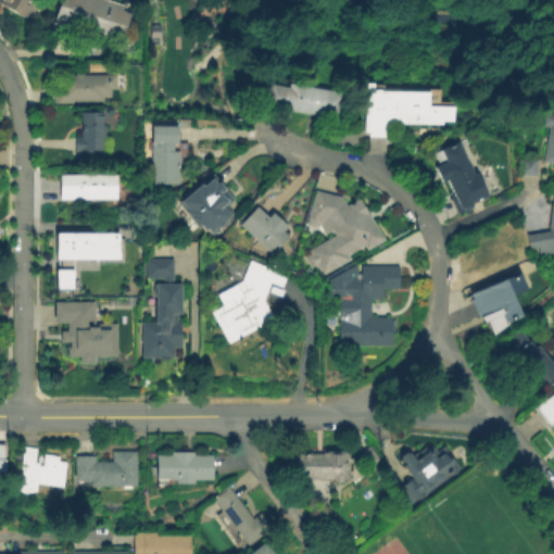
[(0,0),(26,0),(23,5),(28,9),(25,13),(27,14),(25,19),(23,17),(22,19),(0,5),(0,0)]
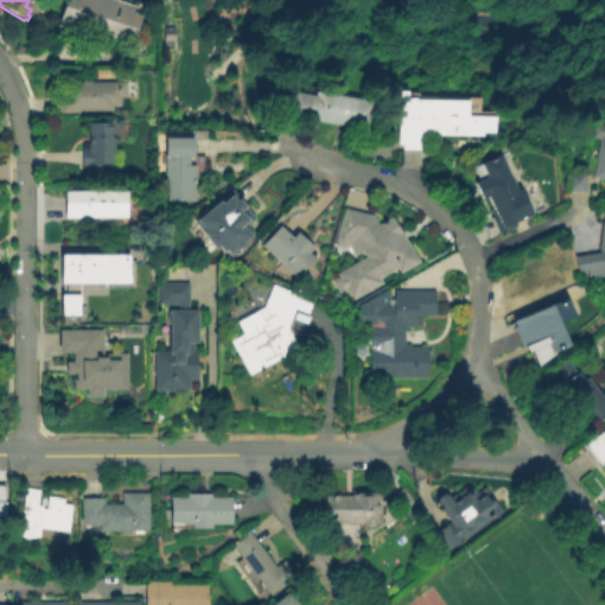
[(142,14),(134,43),(125,40),(123,44),(80,30),(77,38),(56,31),(65,0),(115,0),(135,6),(133,12),(142,14)]
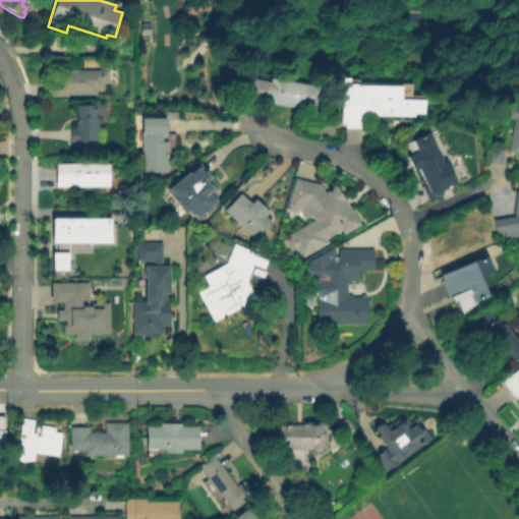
[(76,69),(78,71),(108,70),(109,84),(104,84),(105,92),(97,92),(97,96),(68,96),(68,98),(52,98),(51,83),(57,83),(57,71),(69,71),(71,69),(76,69)]
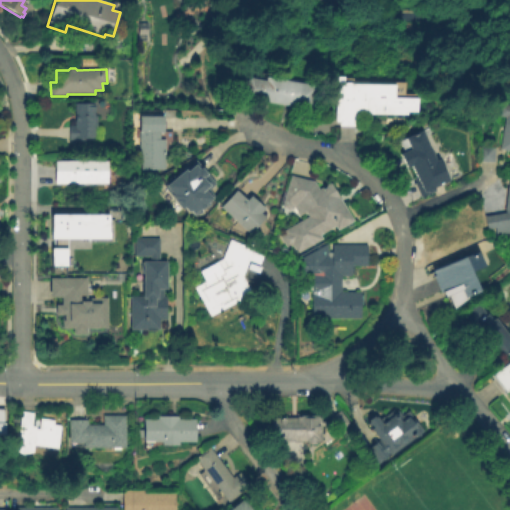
[(266,77),(317,86),(312,111),(256,100),(250,101),(245,81),(251,77),(258,79),(258,71),(267,73),(266,77)]
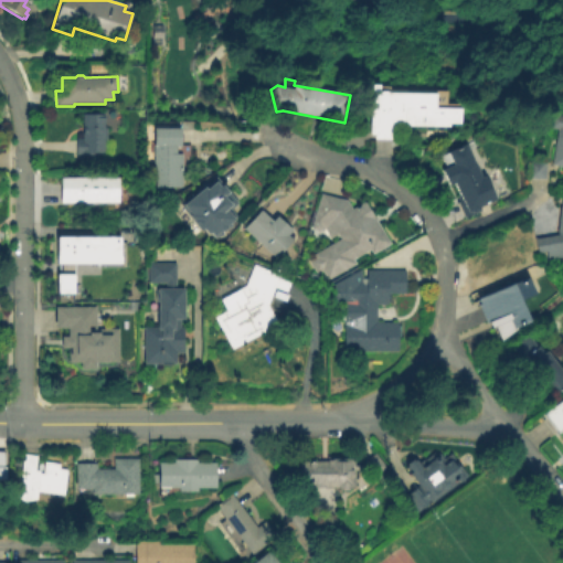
[(449,91),(448,104),(463,104),(464,124),(397,125),(399,139),(378,139),(378,137),(373,137),(372,112),(369,112),(370,86),(393,85),(393,88),(449,91)]
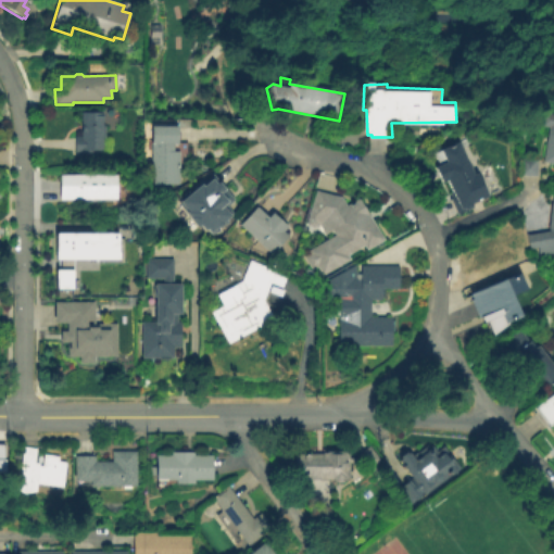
[(553,164),(542,163),(548,128),(540,127),(542,113),(553,115),(553,164)]
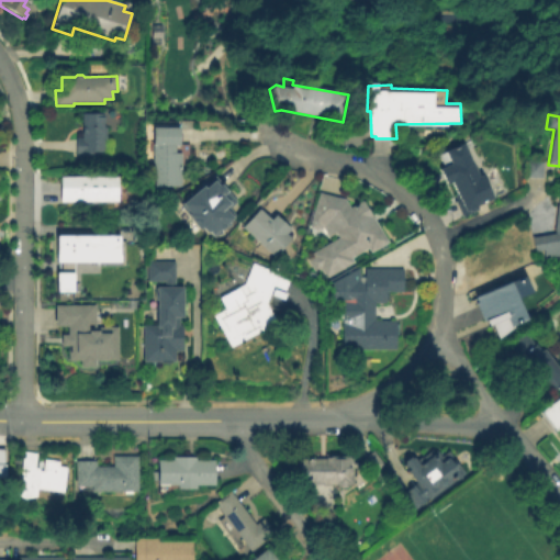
[(104,115),(104,129),(109,129),(109,142),(104,142),(104,154),(93,154),(93,156),(77,156),(77,140),(82,140),(84,115),(104,115)]
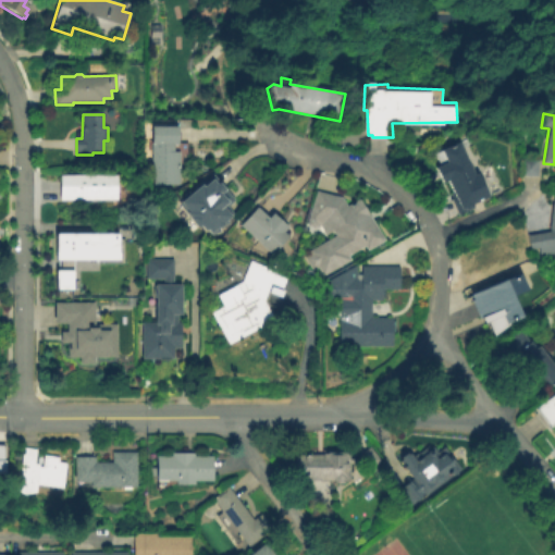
[(180,159),(180,184),(155,184),(155,175),(151,175),(151,126),(176,126),(177,144),(186,144),(187,158),(180,159)]
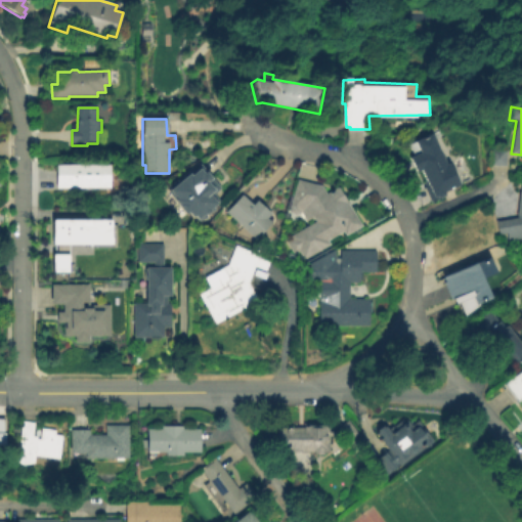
[(435,136),(453,175),(441,180),(449,197),(434,204),(427,189),(432,187),(425,173),(423,173),(421,169),(419,169),(415,160),(418,159),(412,146),(435,136)]
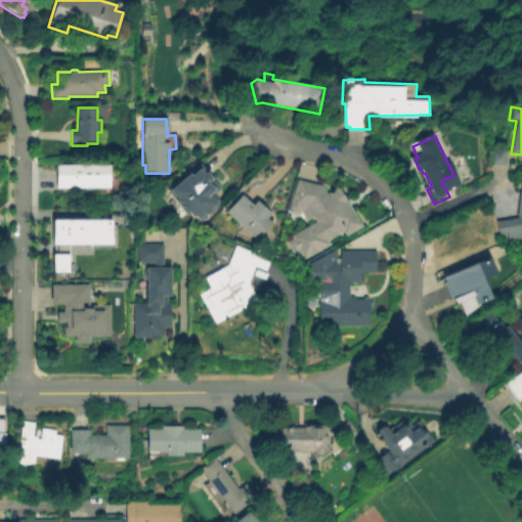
[(507,150),(507,166),(490,166),(491,149),(507,150)]
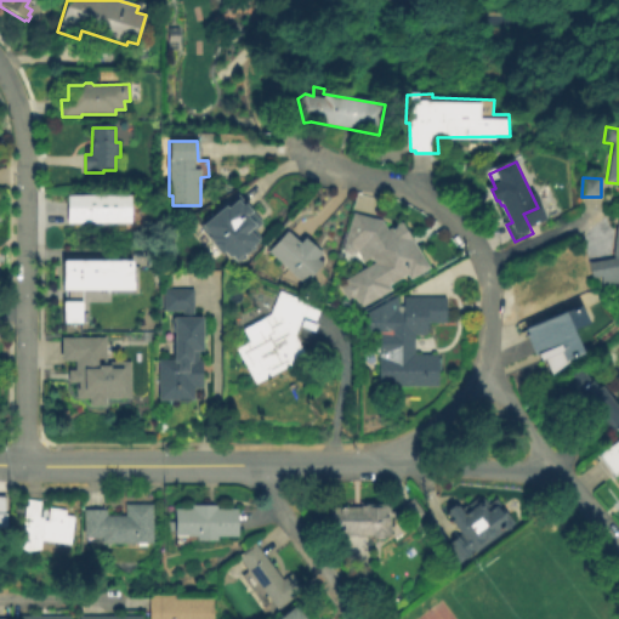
[(132,200),(132,225),(69,225),(69,197),(132,197),(132,200)]
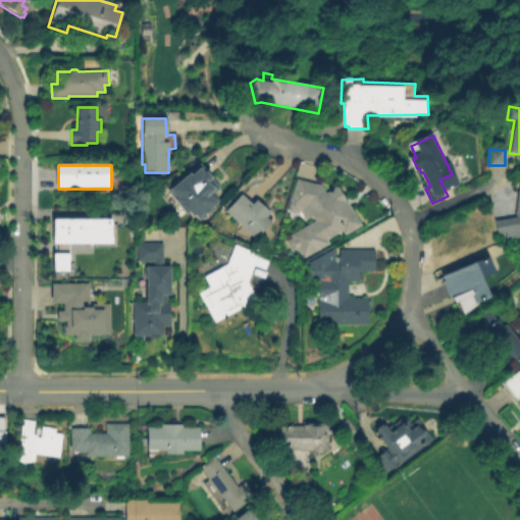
[(200,168),(204,173),(206,172),(222,187),(216,194),(221,201),(215,206),(218,210),(208,219),(201,220),(196,216),(194,217),(190,212),(188,213),(178,204),(179,203),(176,200),(177,199),(170,191),(190,173),(192,175),(200,168)]
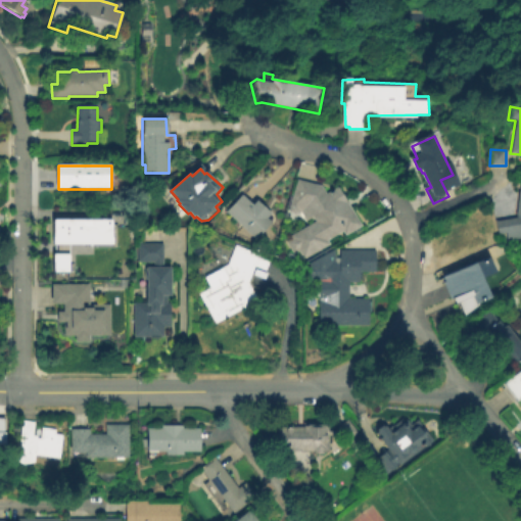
[(322,185),(327,193),(338,186),(362,225),(345,234),(343,230),(328,239),(330,243),(315,252),(301,229),(316,221),(306,205),(292,201),(297,179),(322,185)]
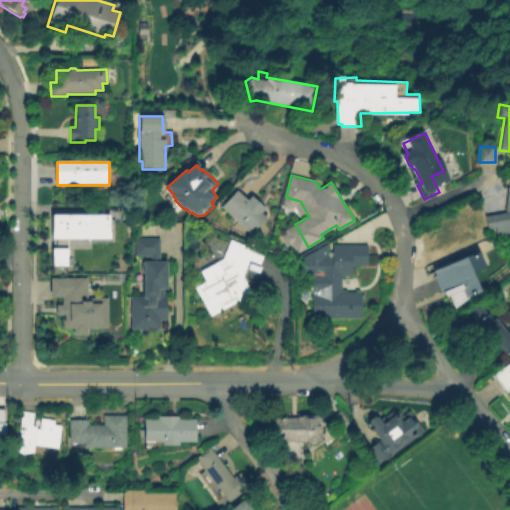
[(509,233),(495,236),(493,227),(488,228),(485,215),(505,212),(508,183),(509,183),(509,233)]
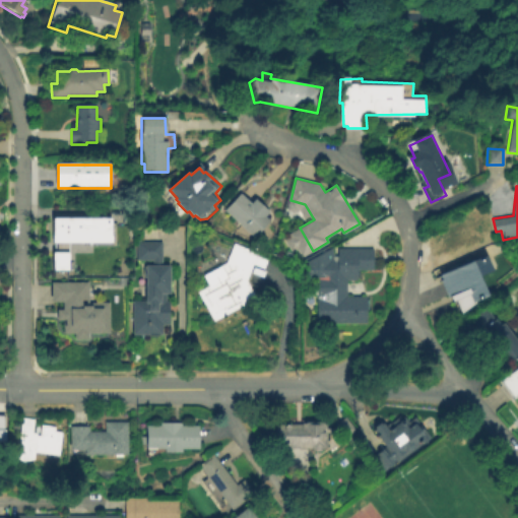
[(241,193),(253,204),(257,199),(271,212),(267,216),(271,220),(256,238),(250,233),(247,235),(240,228),(242,225),(225,211),(241,193)]
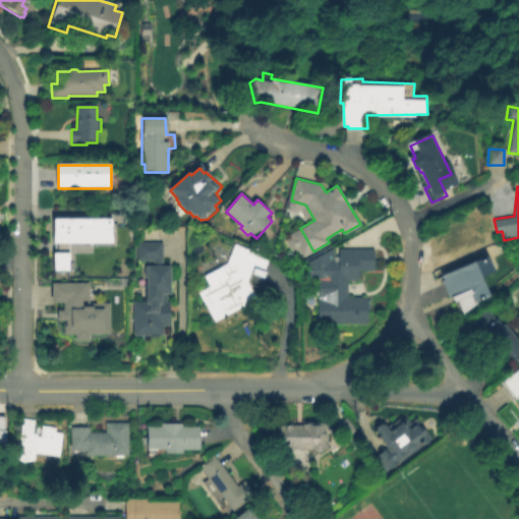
[(96,234),(96,244),(70,244),(70,272),(54,272),(54,252),(59,252),(59,239),(57,239),(57,221),(96,221),(96,234)]
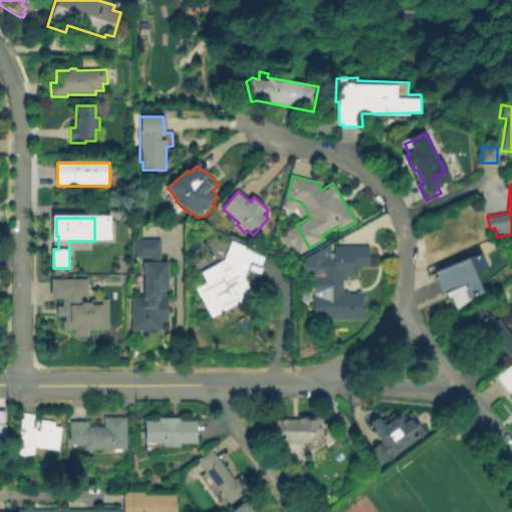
[(167,292),(167,299),(168,298),(169,321),(162,322),(161,332),(134,331),(135,298),(145,298),(146,263),(153,263),(152,258),(139,258),(138,240),(164,240),(163,263),(170,263),(168,292),(167,292)]
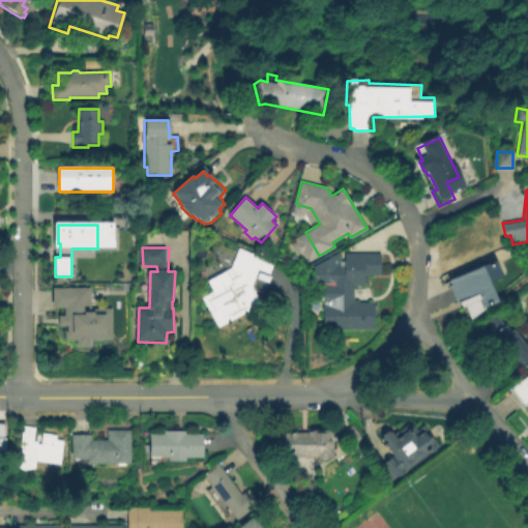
[(263,304),(220,327),(204,298),(215,292),(210,282),(233,269),(241,248),(265,258),(254,287),(263,304)]
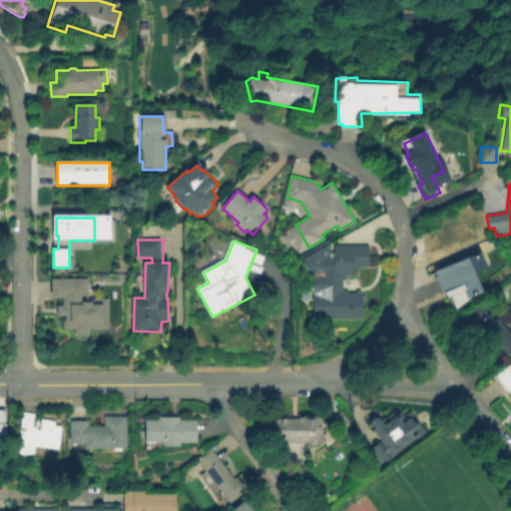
[(332,242),(332,252),(336,252),(335,243),(370,243),(370,257),(371,266),(357,267),(356,276),(345,277),(345,292),(364,292),(365,304),(363,305),(362,319),(315,320),(315,276),(303,276),(304,260),(332,242)]
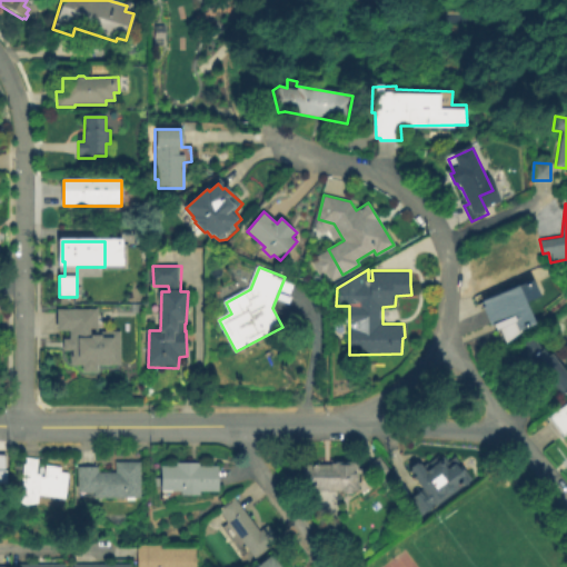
[(501,289),(504,295),(515,290),(520,301),(525,299),(530,312),(526,315),(530,325),(523,329),(524,331),(523,332),(524,335),(515,339),(504,316),(499,318),(497,311),(493,314),(485,297),(501,289)]
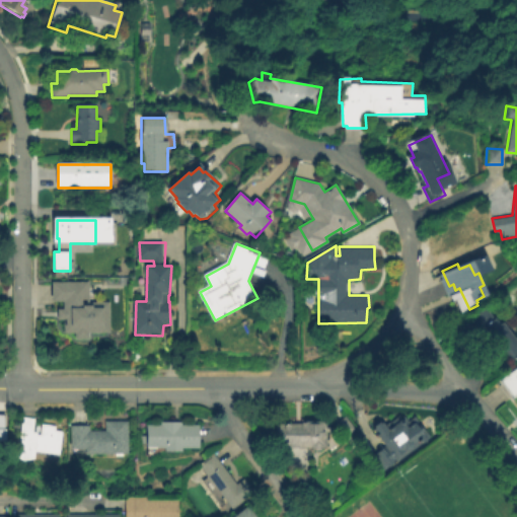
[(88,286),(88,301),(80,301),(80,305),(108,305),(108,334),(65,334),(65,323),(63,323),(63,303),(66,303),(66,302),(53,301),(53,287),(88,286)]
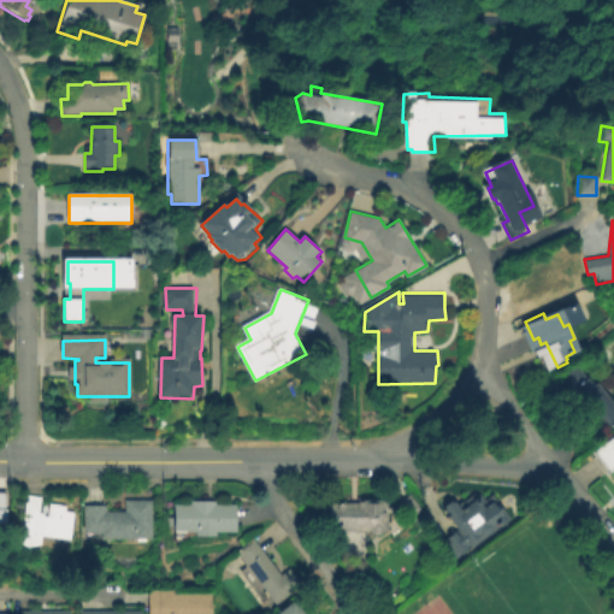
[(580,365),(597,385),(600,384),(613,401),(613,425),(608,430),(586,403),(583,406),(561,379),(580,365)]
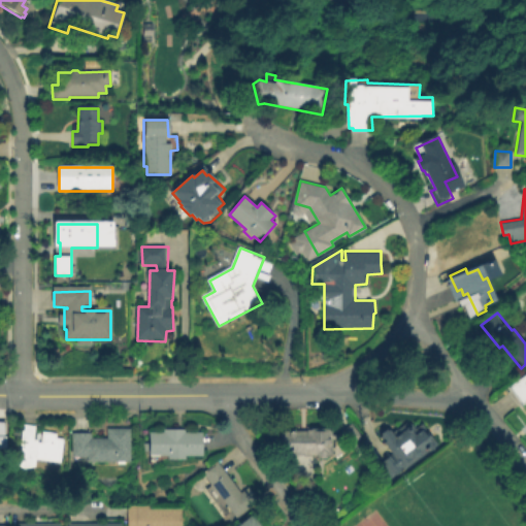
[(525,403),(516,392),(525,384),(525,403)]
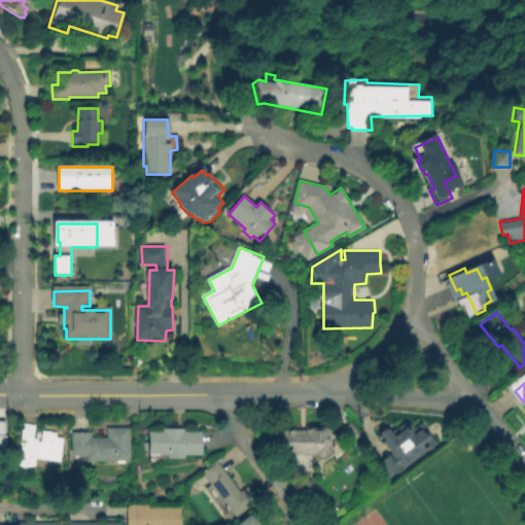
[(412,422),(415,426),(423,421),(439,443),(391,477),(379,463),(390,453),(378,434),(384,428),(386,431),(389,428),(392,431),(407,420),(412,422)]
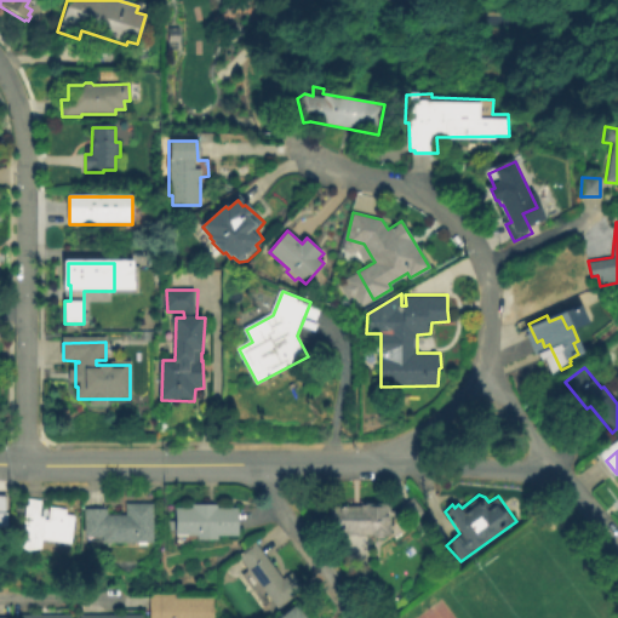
[(415,497),(425,513),(411,524),(405,516),(392,516),(392,533),(388,534),(385,538),(377,539),(372,534),(337,534),(336,524),(331,516),(331,509),(338,504),(366,504),(365,502),(393,503),(392,510),(404,510),(401,507),(415,497)]
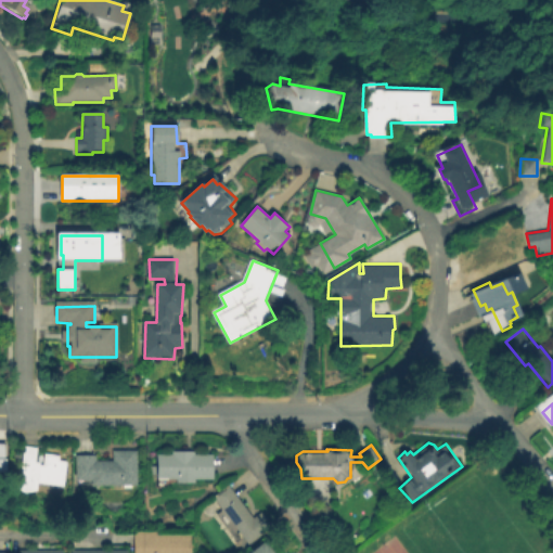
[(36,462),(44,463),(47,454),(61,455),(60,461),(67,462),(64,487),(38,483),(37,491),(26,493),(20,490),(23,465),(29,466),(30,464),(23,463),(25,447),(38,448),(36,462)]
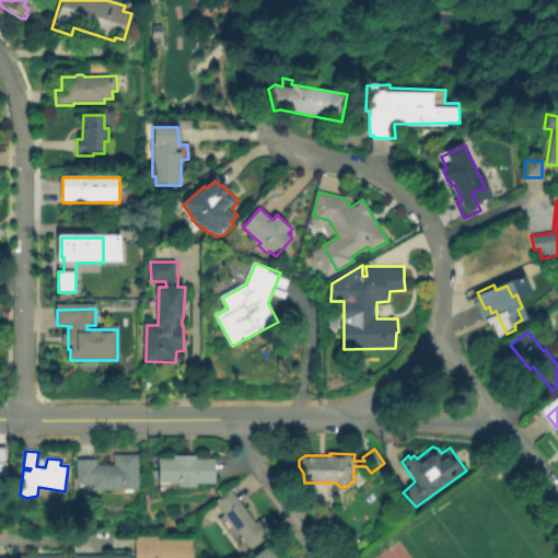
[(139,455),(140,491),(94,491),(94,486),(78,486),(78,460),(97,460),(99,465),(116,465),(116,455),(139,455)]
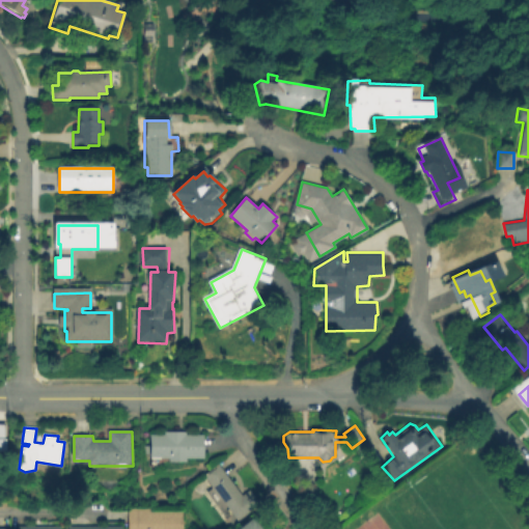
[(188,434),(188,437),(205,437),(205,461),(188,461),(188,464),(170,464),(170,461),(151,461),(151,437),(166,436),(166,434),(188,434)]
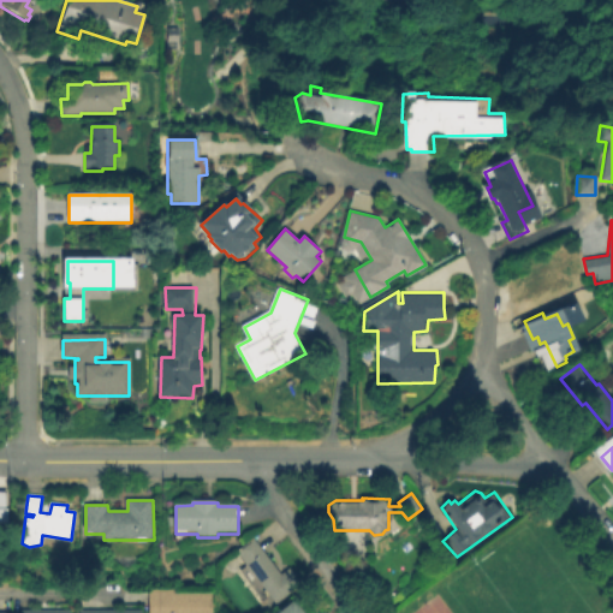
[(256,540),(283,575),(291,569),(304,585),(278,606),(238,554),(256,540)]
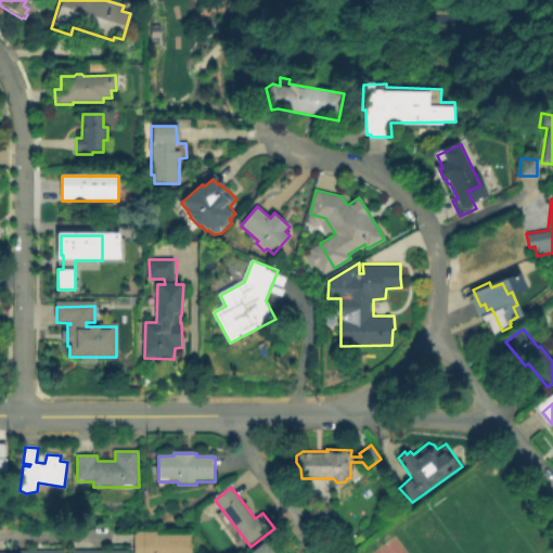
[(194,540),(194,552),(137,552),(137,535),(161,535),(161,540),(194,540)]
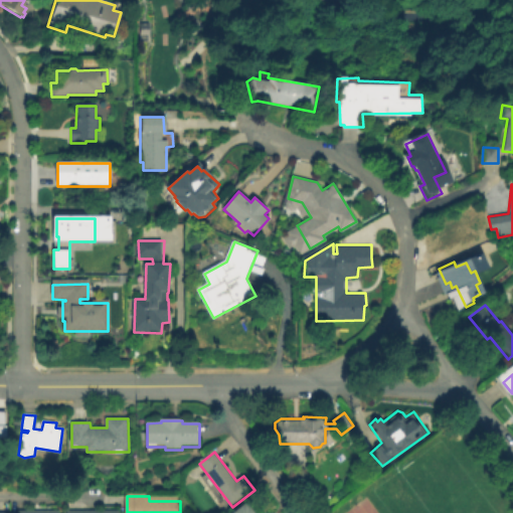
[(232,512),(247,501),(255,512),(232,512)]
